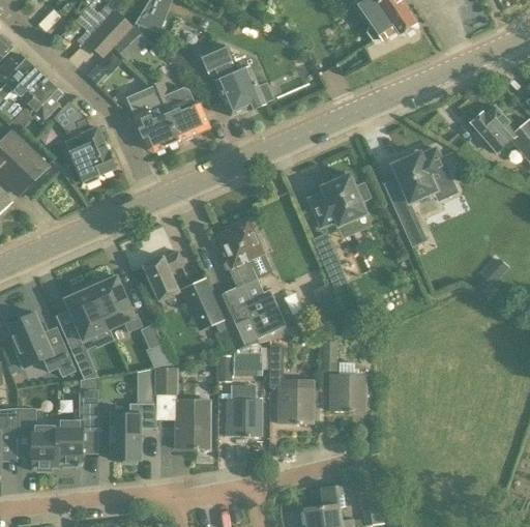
[(148,0),(136,22),(159,31),(171,0),(148,0)]
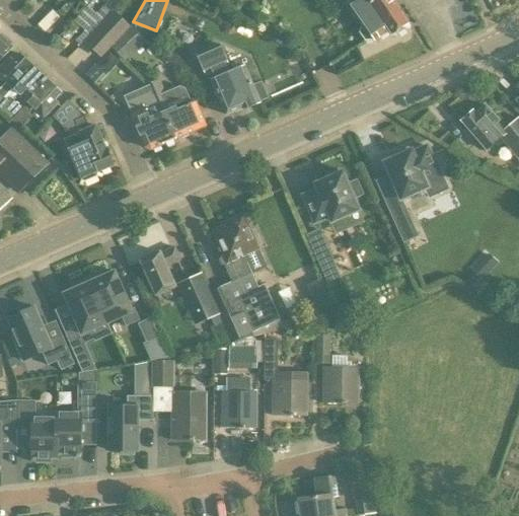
[(357,0),(351,4),(363,21),(359,30),(364,39),(375,39),(388,29),(390,32),(406,21),(391,0),(357,0)]
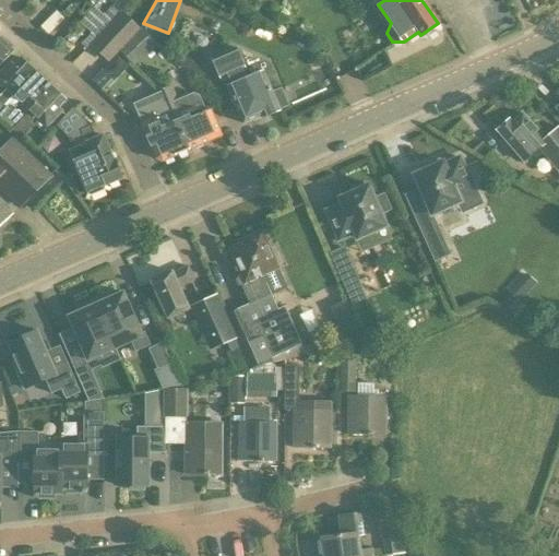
[(122,12),(93,44),(108,58),(138,26),(122,12)]
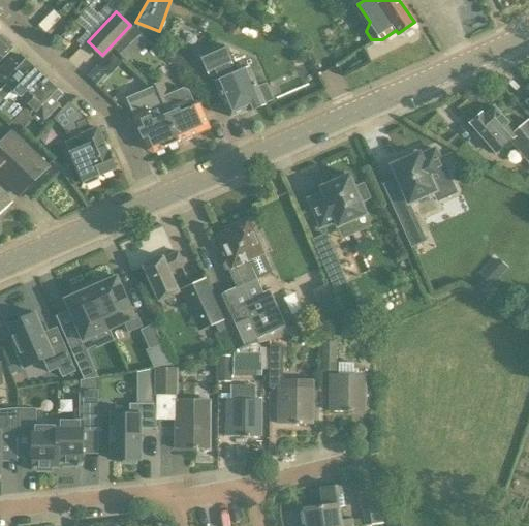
[(0,58),(12,47),(0,34),(0,58)]
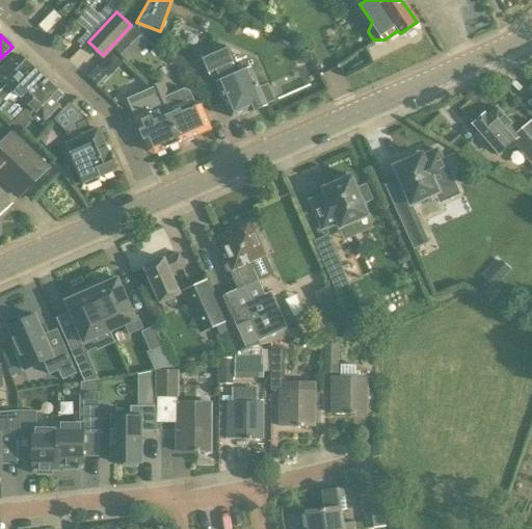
[(250,67),(234,73),(231,65),(233,64),(225,46),(202,55),(210,75),(217,72),(220,79),(216,81),(231,115),(249,108),(250,109),(265,103),(272,98),(266,83),(259,86),(250,67)]
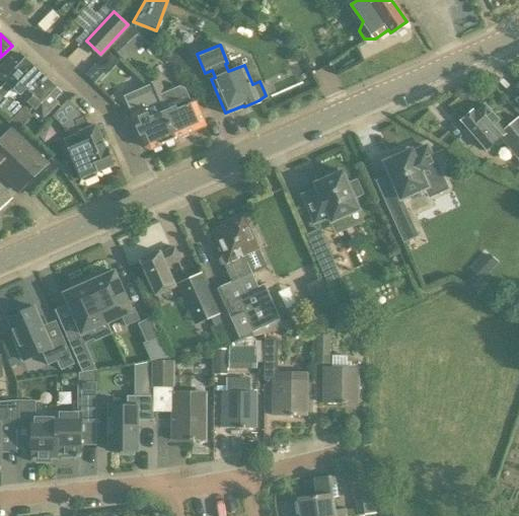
[(96,64),(106,74),(120,60),(109,50),(96,64)]
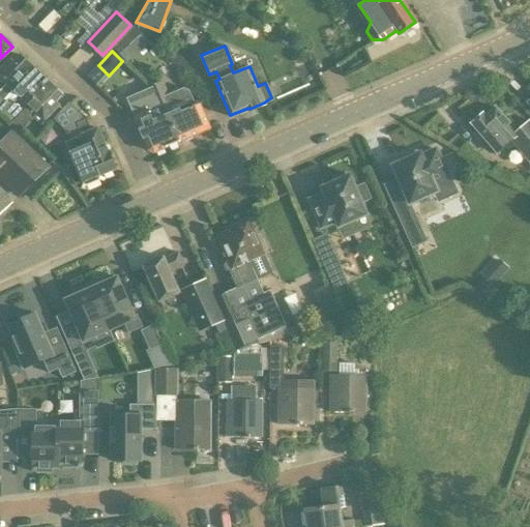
[(11,87),(32,65),(20,54),(12,60),(9,57),(0,66),(0,84),(2,86),(6,82),(11,87)]
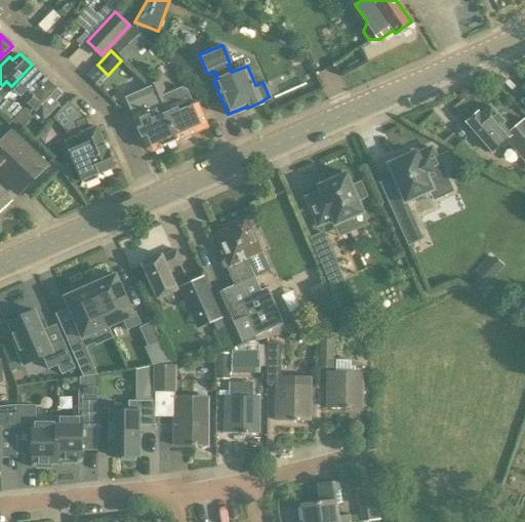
[(0,110),(10,119),(48,80),(32,65),(11,86),(0,97),(0,110)]
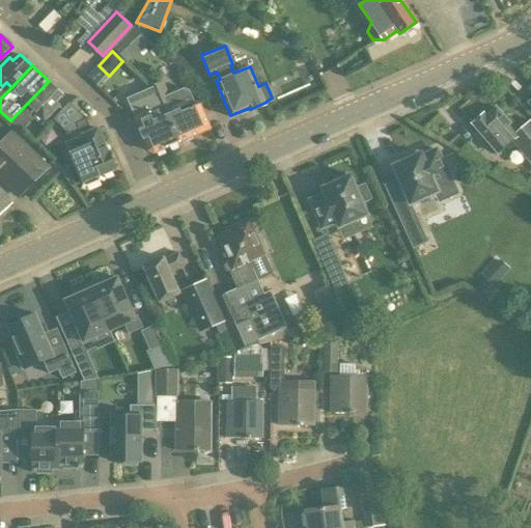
[(161,95),(180,139),(211,127),(203,110),(200,111),(197,103),(196,103),(195,99),(194,100),(189,88),(184,86),(169,92),(163,79),(155,82),(161,95)]
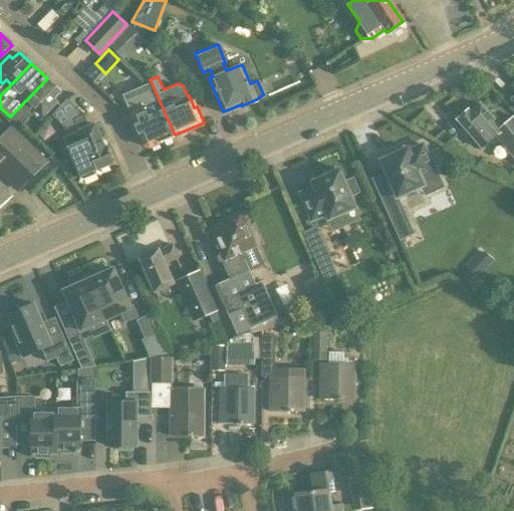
[(53,97),(60,90),(47,78),(10,116),(20,126),(34,111),(41,117),(56,100),(53,97)]
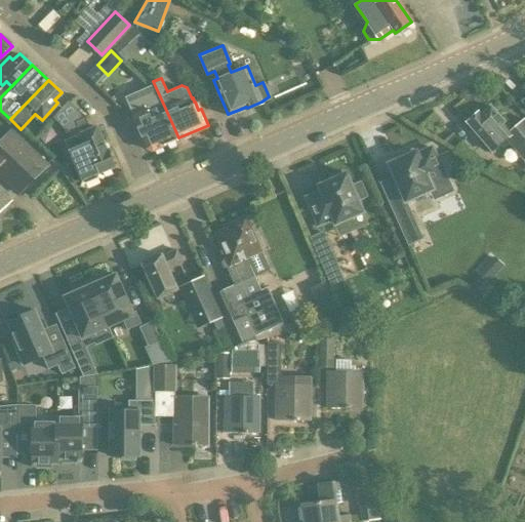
[(132,113),(147,147),(152,149),(178,137),(159,94),(153,81),(146,84),(147,86),(125,95),(133,113),(132,113)]
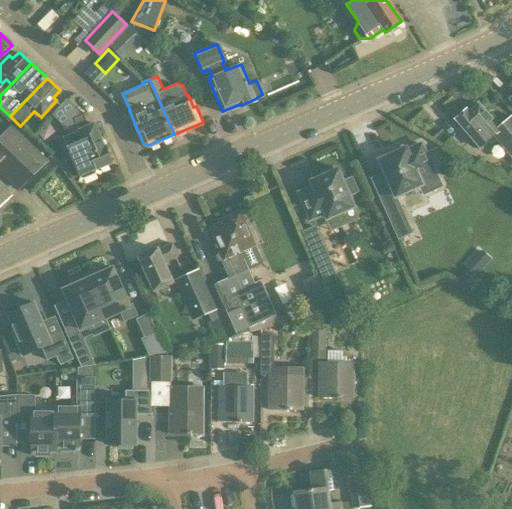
[(94,123),(88,125),(83,113),(67,97),(51,113),(62,124),(66,134),(63,135),(67,145),(68,145),(81,174),(84,176),(91,173),(93,169),(95,168),(111,162),(103,144),(103,145),(94,123)]
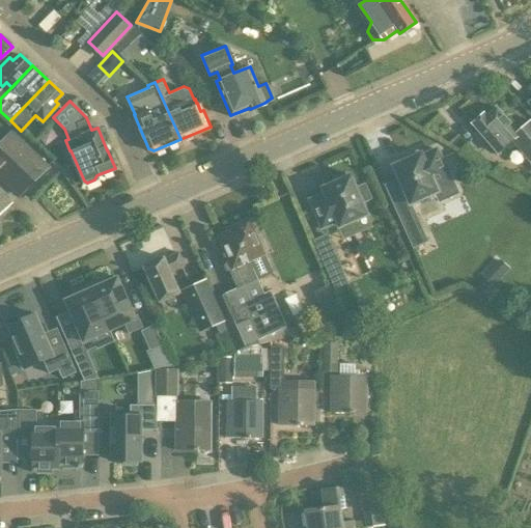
[(497,151),(511,139),(530,161),(530,119),(520,128),(510,116),(507,119),(496,106),(485,115),(483,112),(472,121),(497,151)]
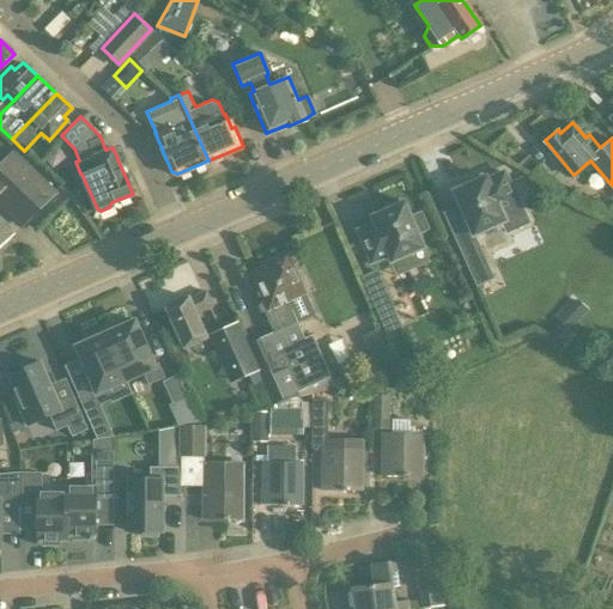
[(0,202),(22,224),(56,189),(14,148),(0,163),(0,202)]
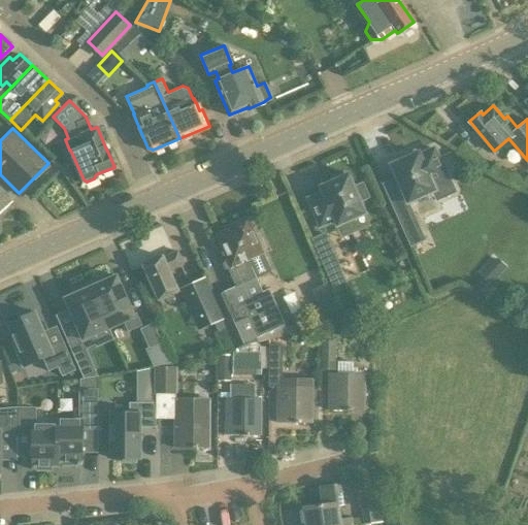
[(431,179),(446,173),(434,146),(419,154),(418,152),(416,152),(415,149),(402,154),(404,158),(391,163),(396,175),(407,201),(408,201),(431,190),(435,189),(431,179)]
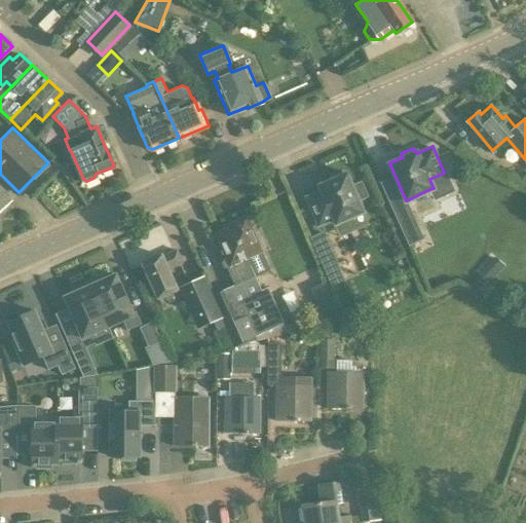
[(333,217),(336,223),(363,211),(358,198),(367,195),(361,181),(351,185),(346,173),(344,174),(342,170),(330,175),(332,179),(320,185),(322,190),(306,196),(318,224),(333,217)]
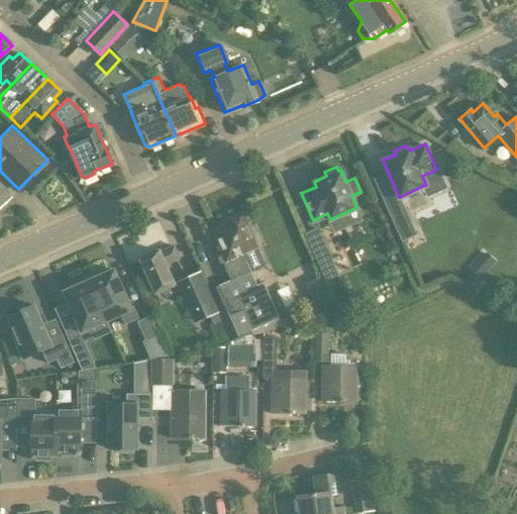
[(0,187),(0,206),(10,197),(0,187)]
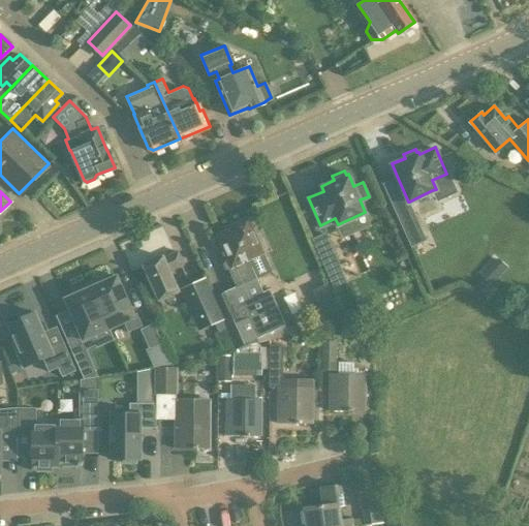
[(412,209),(398,215),(411,245),(426,238),(412,209)]
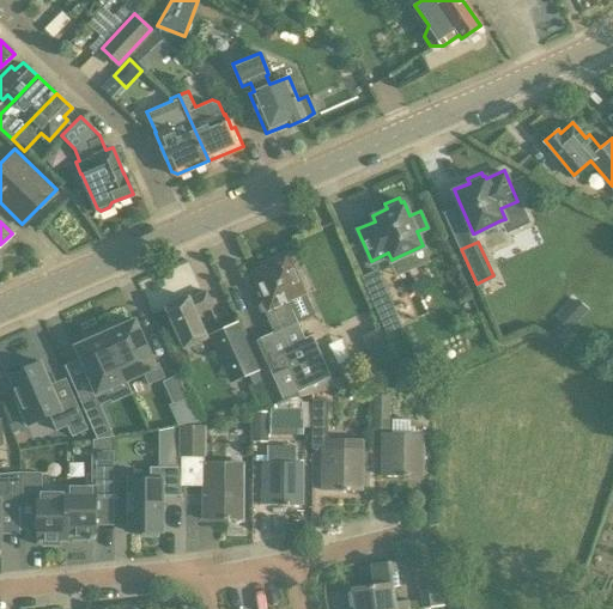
[(299,395),(297,391),(332,376),(313,334),(304,338),(296,321),(297,321),(292,312),(309,305),(303,292),(303,291),(302,288),(307,286),(299,270),(295,273),(286,253),(267,261),(268,265),(253,272),(265,299),(261,302),(273,330),(260,336),(260,338),(249,342),(247,343),(259,369),(262,377),(263,377),(274,402),(299,395)]
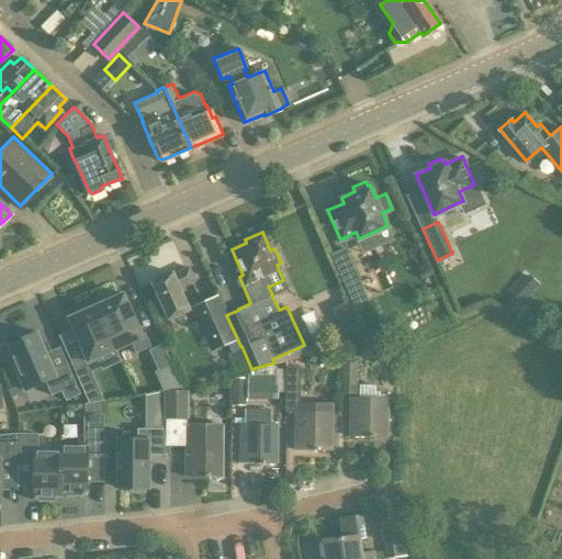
[(347,245),(332,252),(345,282),(360,276),(347,245)]
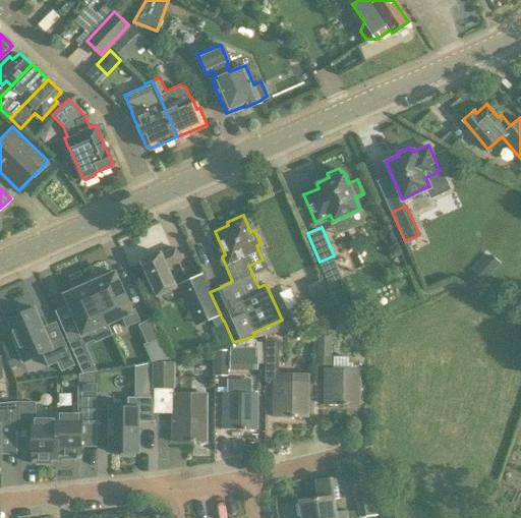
[(173,245),(160,252),(159,250),(139,260),(156,294),(175,285),(166,265),(179,259),(173,245)]
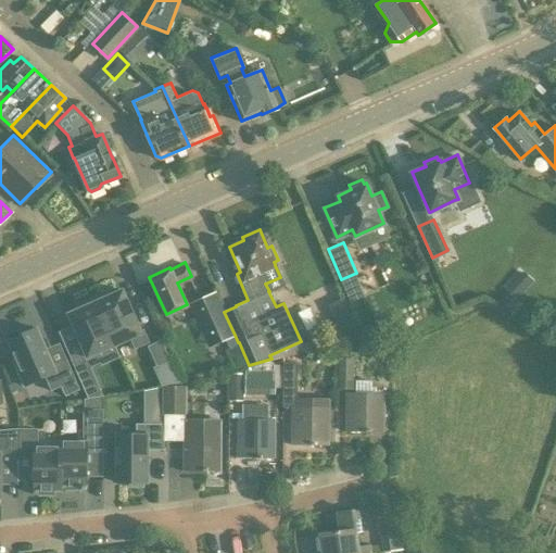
[(93,297),(114,343),(130,337),(135,347),(148,340),(143,329),(140,330),(122,289),(111,293),(110,290),(93,297)]
